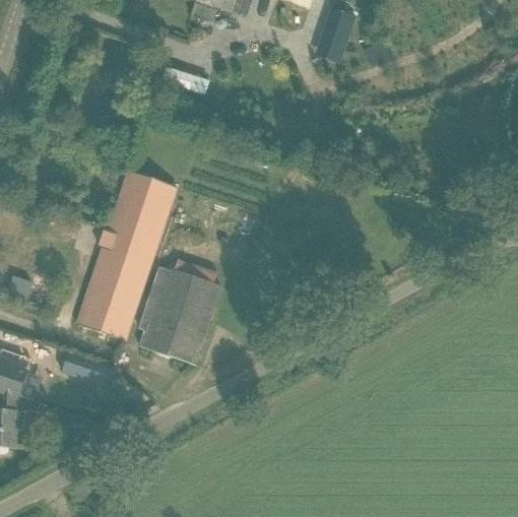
[(192,14),(211,20),(214,21),(219,7),(234,12),(234,10),(244,13),(250,0),(196,0),(192,14)]
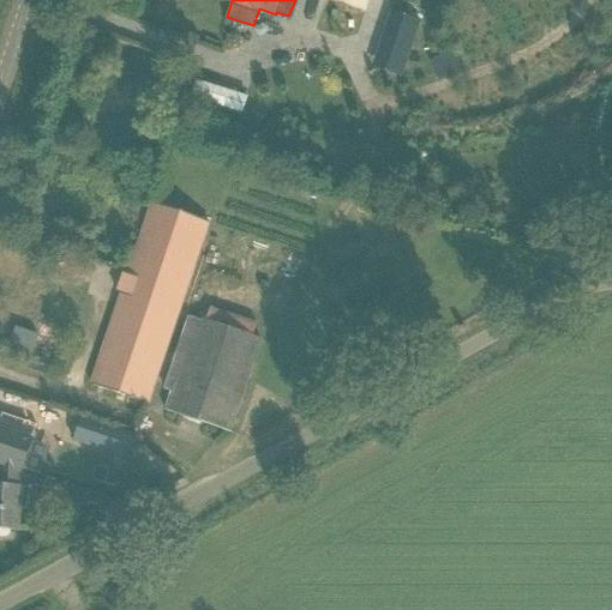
[(407,14),(389,68),(403,73),(421,19),(407,14)]
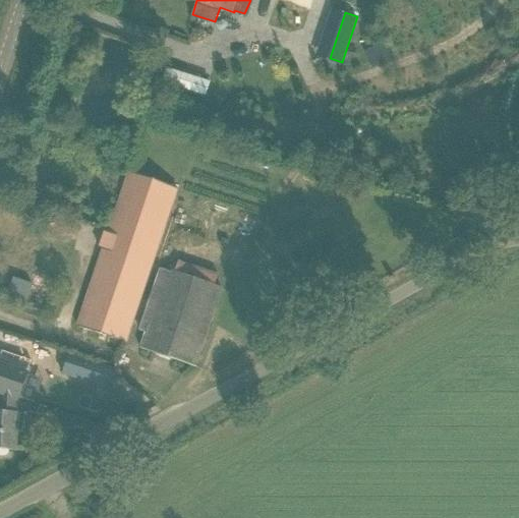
[(188,91),(189,76),(171,75),(170,90),(188,91)]
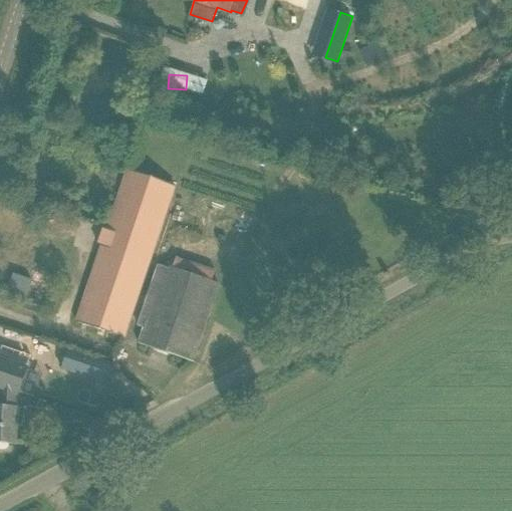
[(77,320),(124,335),(130,320),(150,260),(176,184),(129,168),(77,320)]
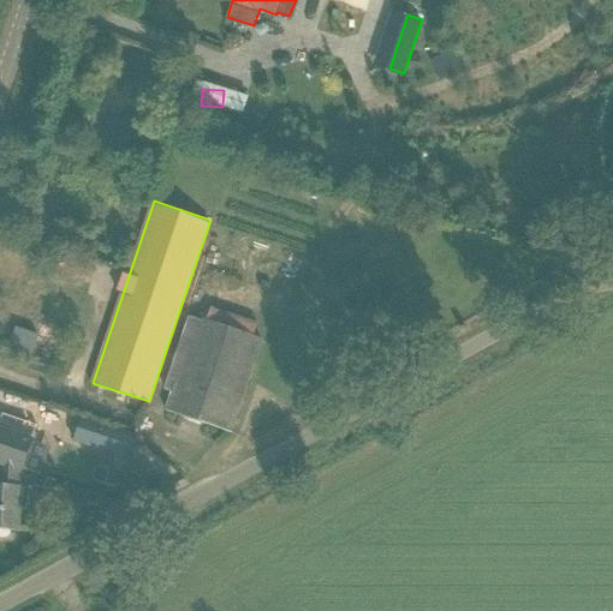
[(189,313),(164,385),(173,389),(167,408),(232,430),(263,339),(189,313)]
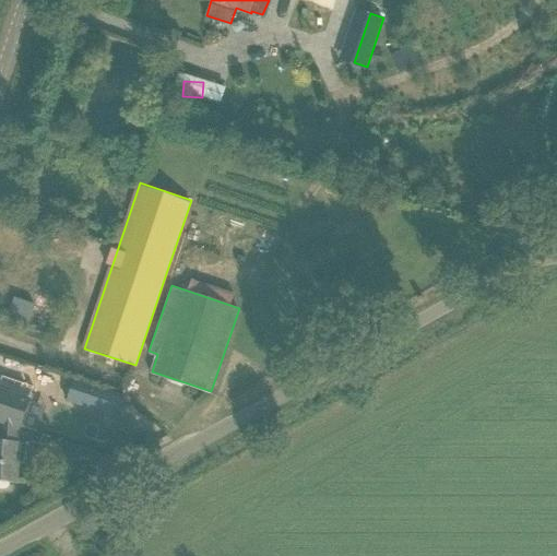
[(50,370),(46,382),(70,390),(74,378),(50,370)]
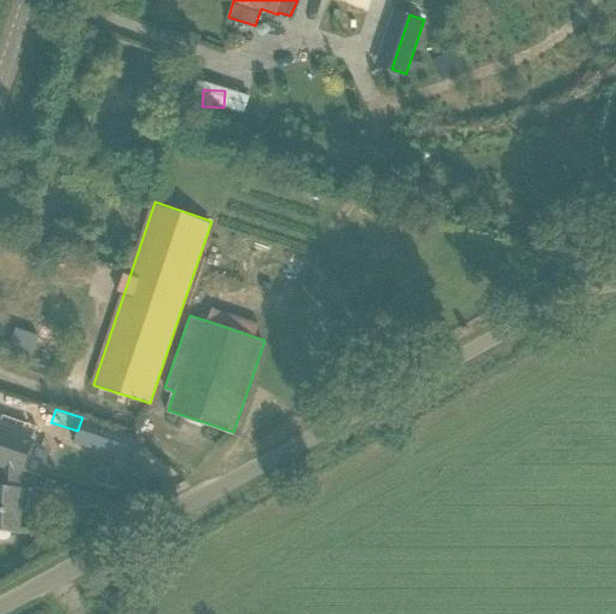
[(0,461),(23,469),(38,427),(0,413),(0,461)]
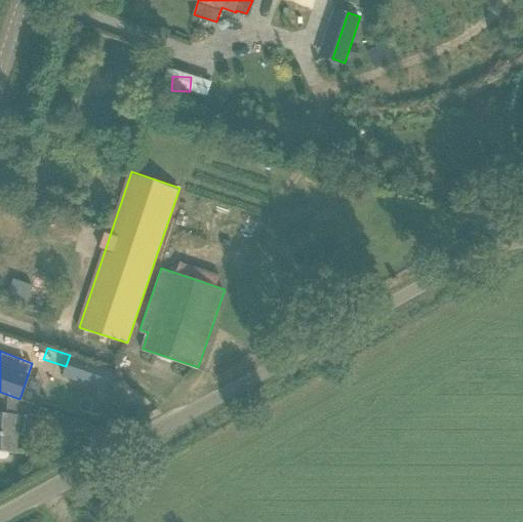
[(70,355),(64,373),(111,390),(117,371),(70,355)]
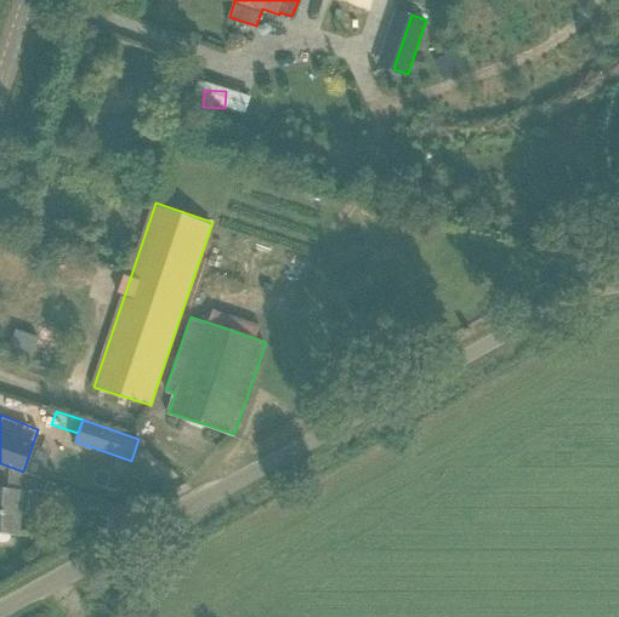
[(0,463),(0,541),(9,542),(12,537),(13,532),(18,533),(21,492),(37,487),(45,491),(49,479),(41,476),(41,478),(23,472),(0,463)]
